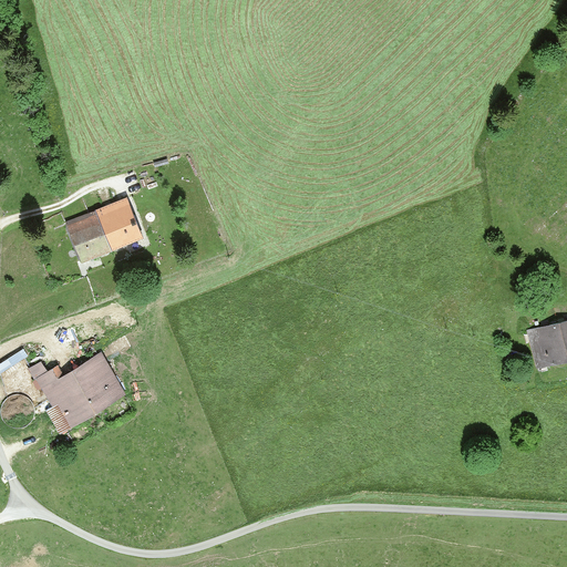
[(104,207),(96,209),(112,247),(142,235),(126,197),(113,203),(115,208),(106,213),(104,207)]
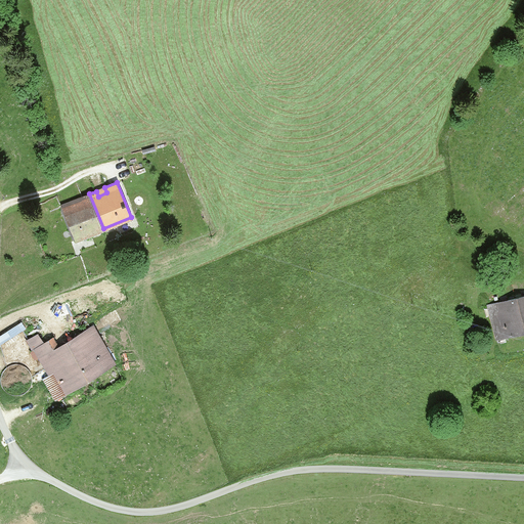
[(72,201),(60,205),(75,241),(103,228),(89,193),(81,197),(83,202),(74,206),(72,201)]
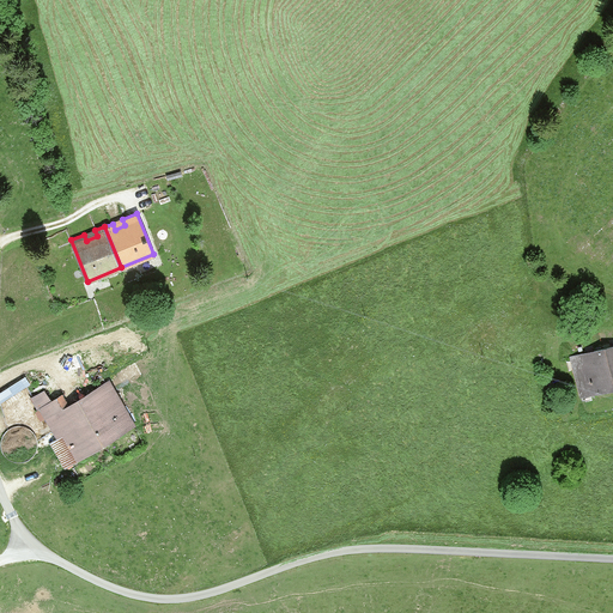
[(612,346),(571,357),(581,395),(612,387),(612,346)]
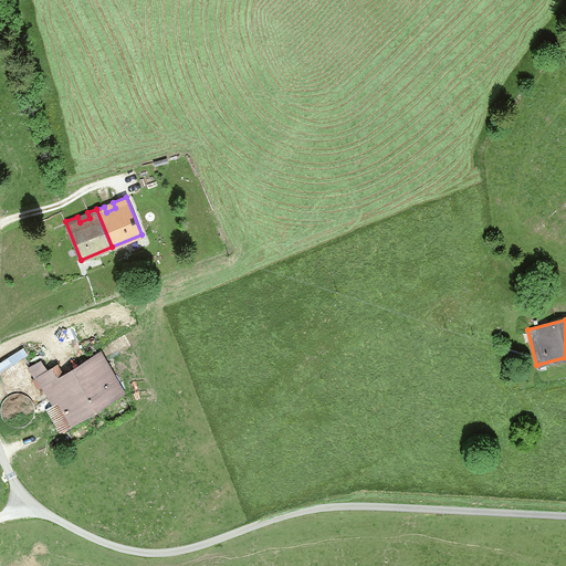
[(0,365),(2,368),(29,353),(24,346),(0,360),(0,365)]
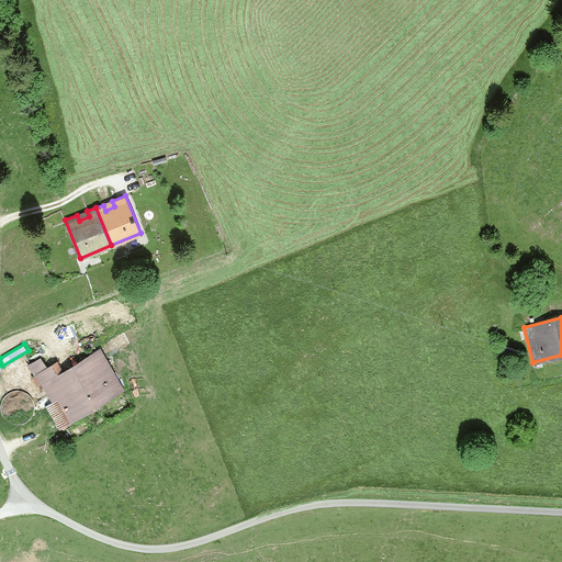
[(37,373),(32,377),(35,382),(41,379),(55,402),(48,406),(60,427),(123,390),(99,350),(63,372),(57,362),(38,374),(37,373)]
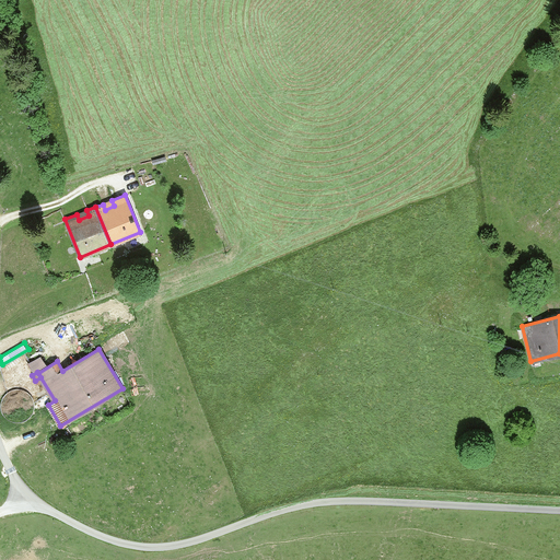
[(19,423),(25,423),(31,420),(35,415),(37,408),(36,401),(33,395),(27,392),(21,389),(14,391),(9,394),(4,398),(2,405),(3,411),(7,418),(12,422),(19,423)]
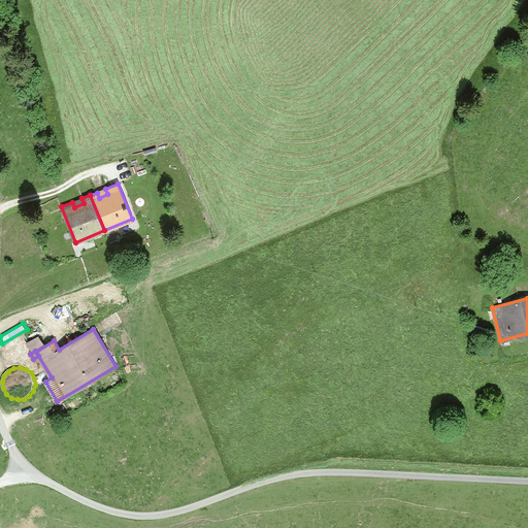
All buildings are outlined.
